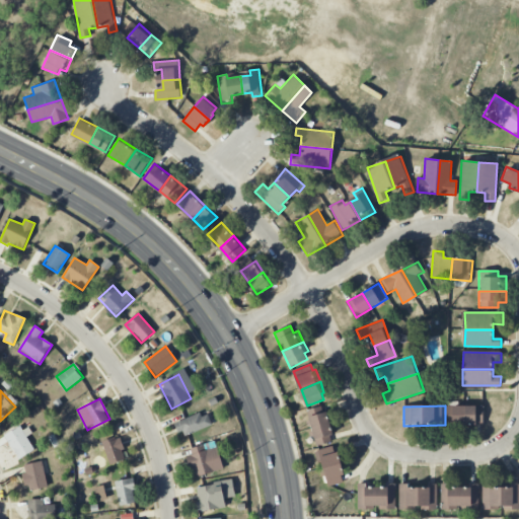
[(445,405),(486,405),(485,426),(445,425),(445,405)]
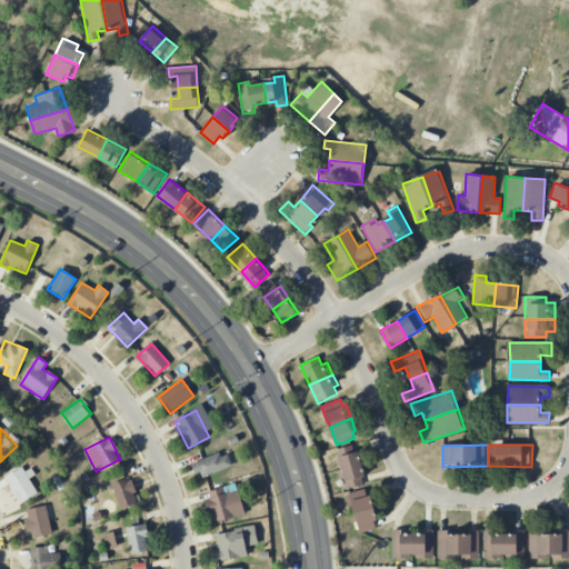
[(341,468),(336,450),(353,446),(356,453),(361,452),(363,461),(341,468)]
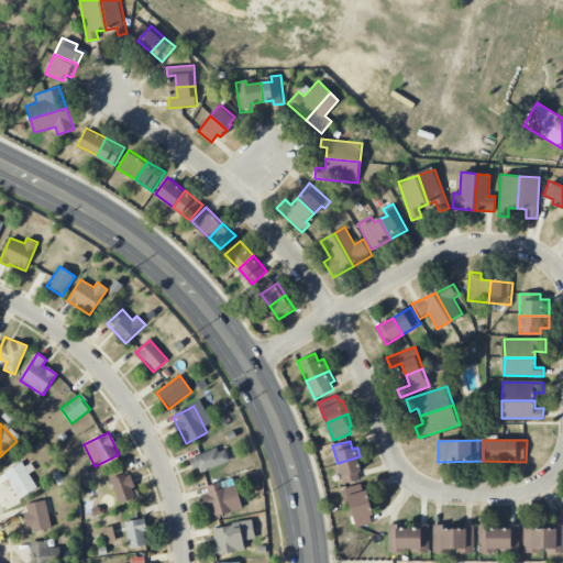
[(191,459),(197,474),(231,461),(224,445),(191,459)]
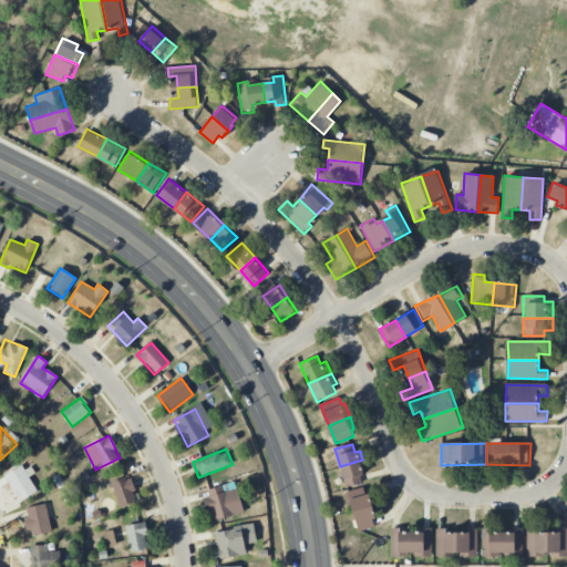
[(340,466),(362,460),(367,474),(360,475),(362,483),(346,487),(340,466)]
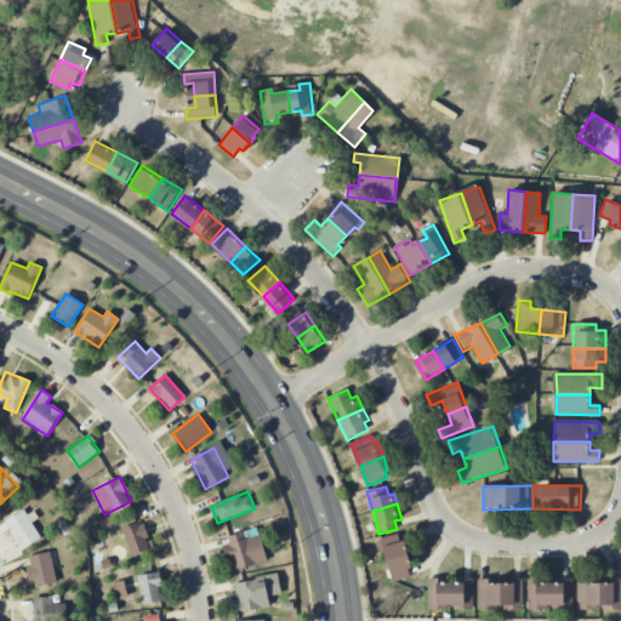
[(5,522),(21,550),(41,539),(32,523),(39,519),(33,507),(5,522)]
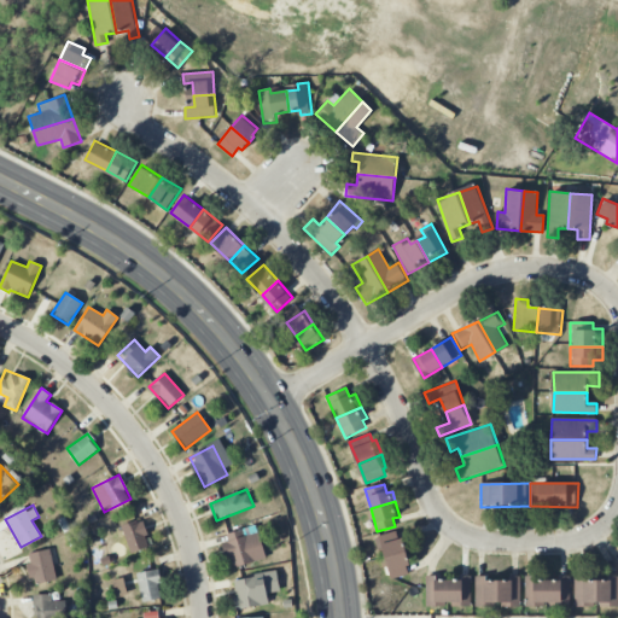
[(121,528),(130,554),(151,547),(141,520),(121,528)]
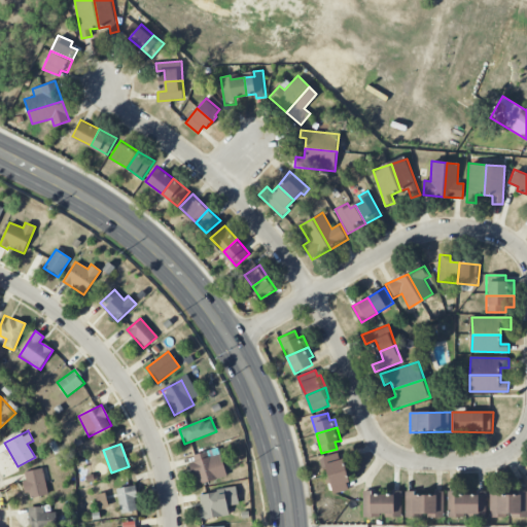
[(226,477),(219,450),(189,458),(197,485),(226,477)]
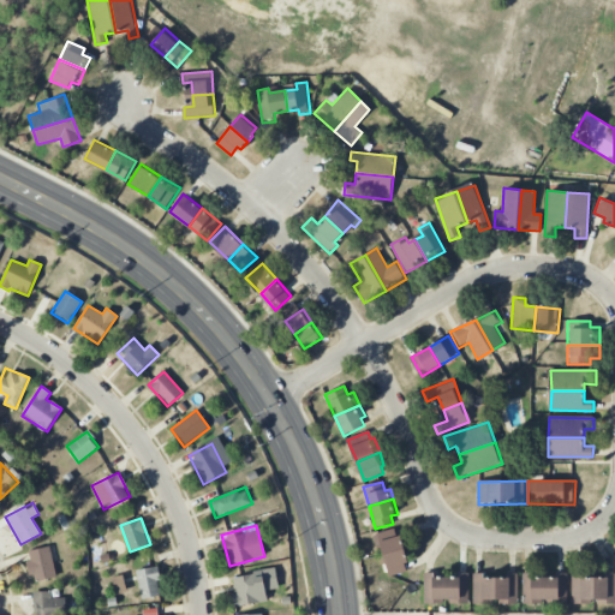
[(378,536),(394,531),(395,537),(404,535),(407,547),(383,554),(378,536)]
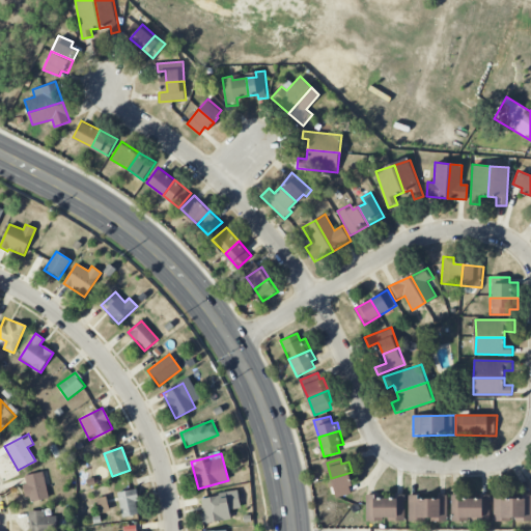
[(23,476),(28,501),(48,497),(43,472),(23,476)]
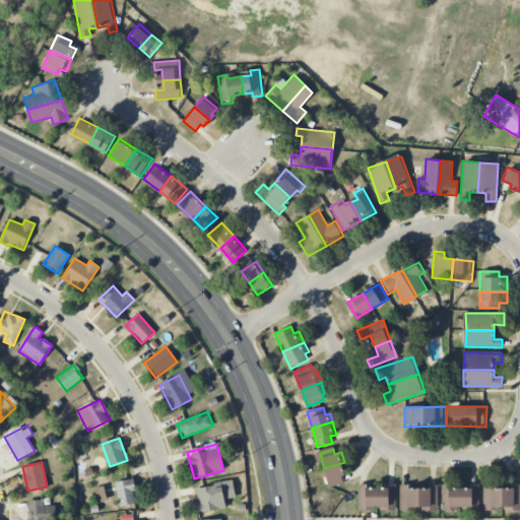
[(324,468),(344,462),(348,475),(342,476),(344,482),(328,488),(324,468)]
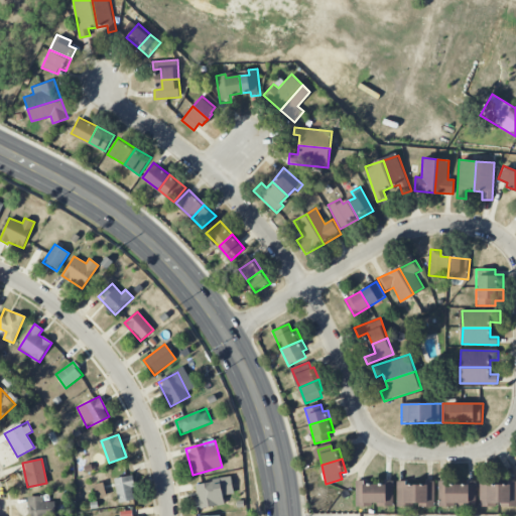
[(119,503),(135,500),(131,476),(115,479),(119,503)]
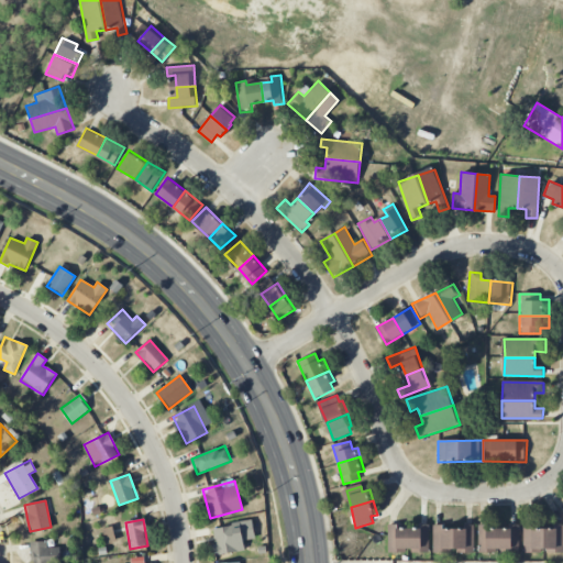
[(243,541),(255,539),(253,521),(212,528),(217,555),(245,551),(243,541)]
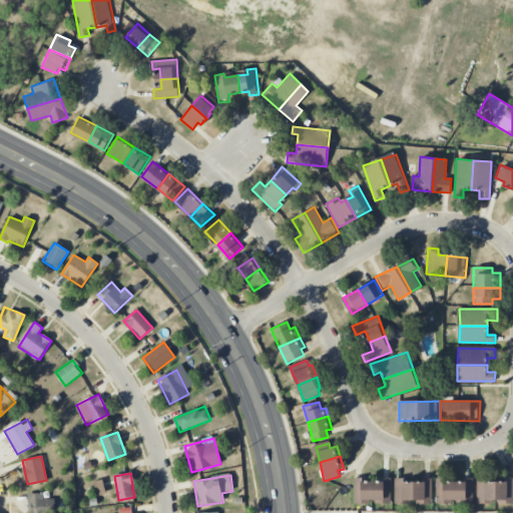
[(353,476),(366,476),(366,482),(372,482),(372,504),(353,504),(353,476)]
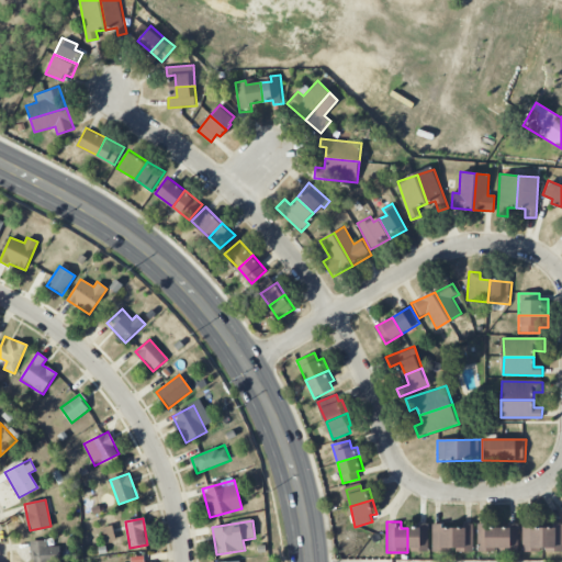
[(407,528),(407,552),(428,552),(428,524),(422,524),(422,528),(407,528)]
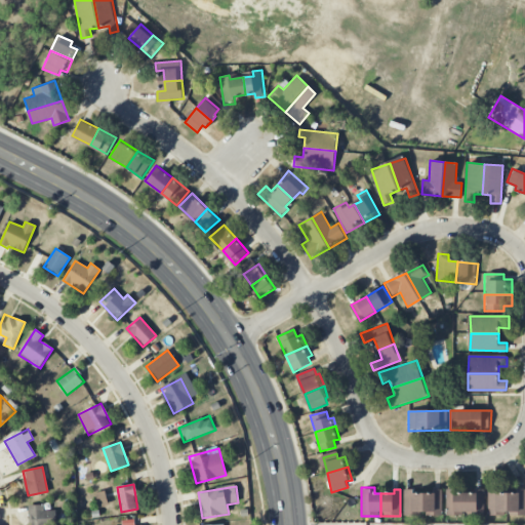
[(446,489),(455,489),(456,493),(469,493),(469,513),(446,513),(446,489)]
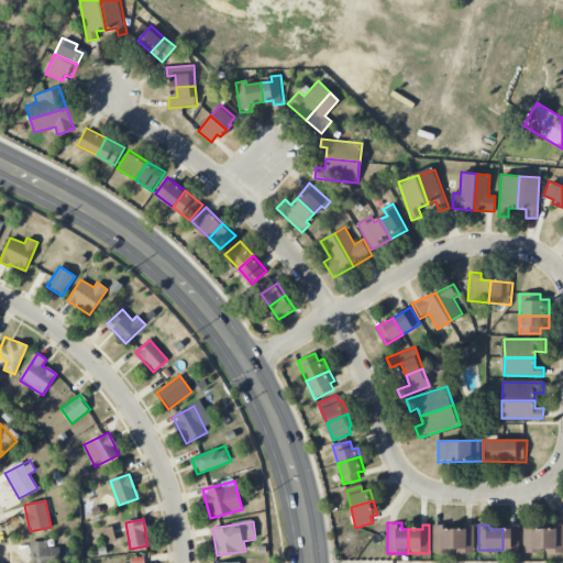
[(503,529),(503,550),(519,551),(520,525),(512,525),(512,529),(503,529)]
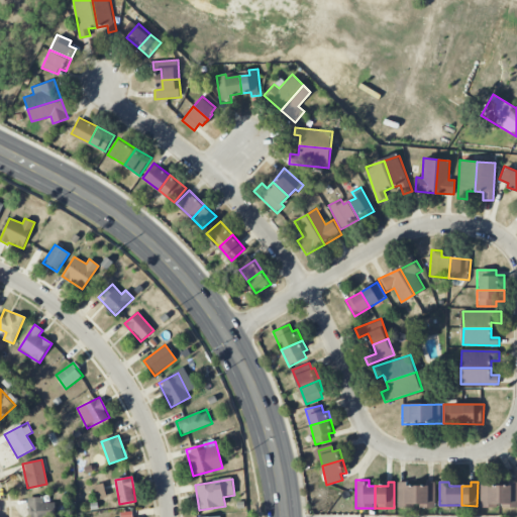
[(480,482),(491,482),(491,487),(500,486),(500,508),(480,507),(480,482)]
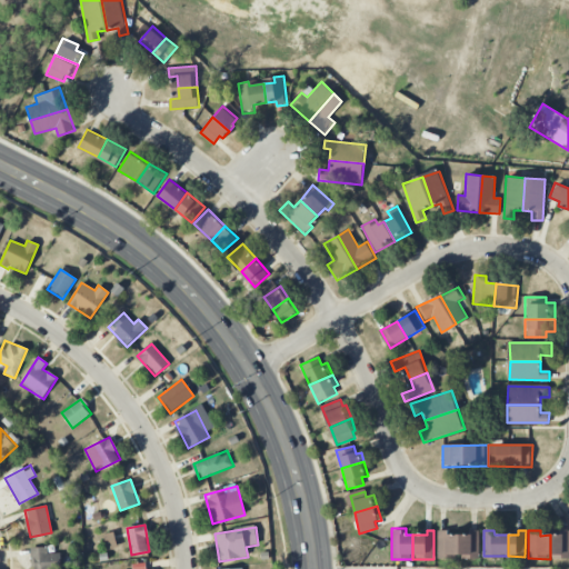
[(439,531),(450,531),(450,536),(462,536),(462,558),(439,558),(439,531)]
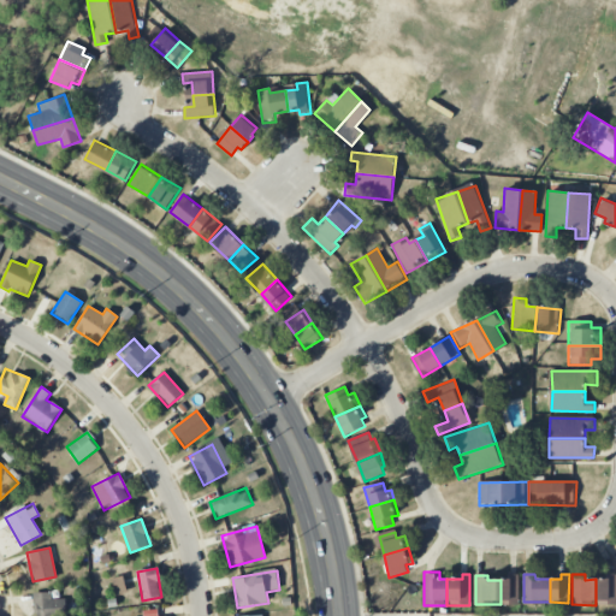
[(501,580),(501,604),(519,604),(520,575),(513,575),(513,580),(501,580)]
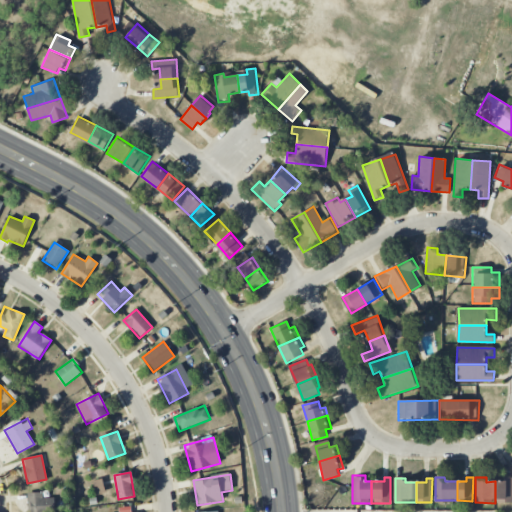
[(495,481),(509,481),(509,478),(511,478),(511,503),(495,503),(495,481)]
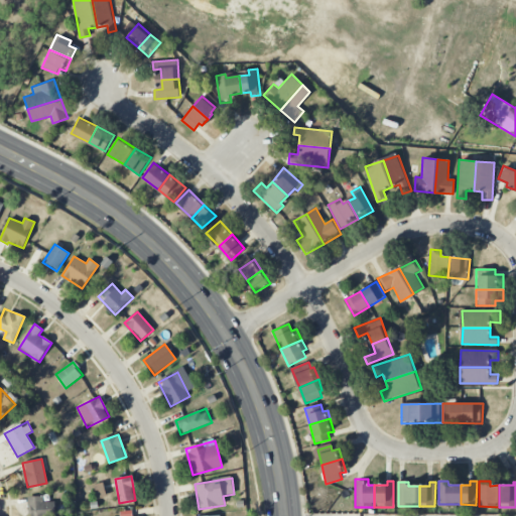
[(93,485),(97,499),(107,496),(103,483),(93,485)]
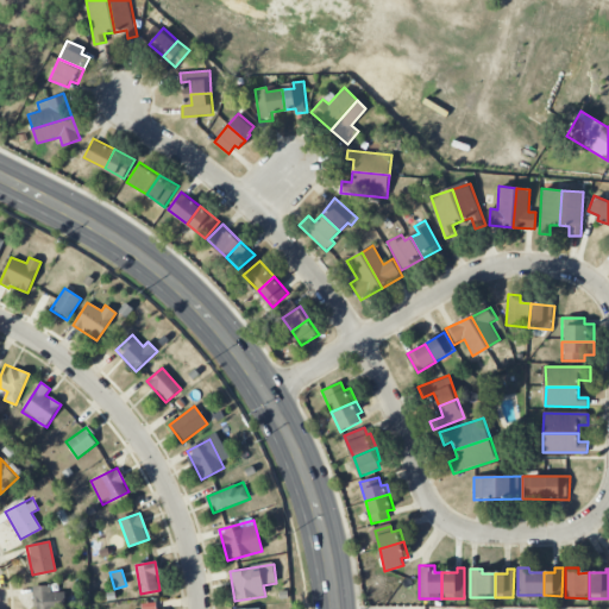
[(51,586),(35,586),(33,608),(64,608),(64,592),(51,592),(51,586)]
